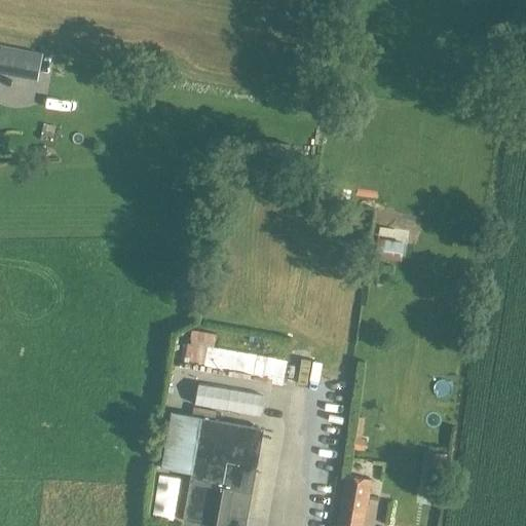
[(0,71),(10,73),(14,48),(0,45),(0,71)]
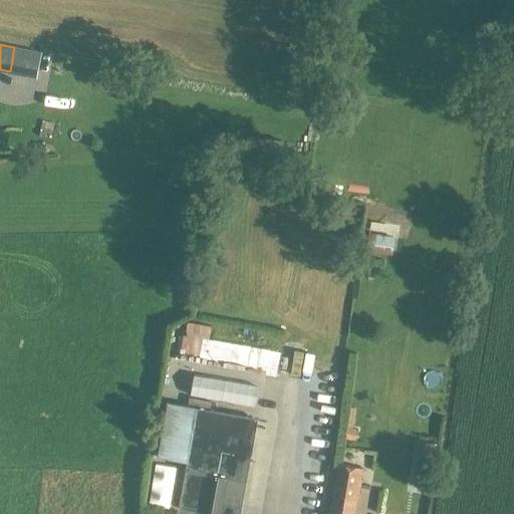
[(392,255),(395,238),(362,233),(360,250),(392,255)]
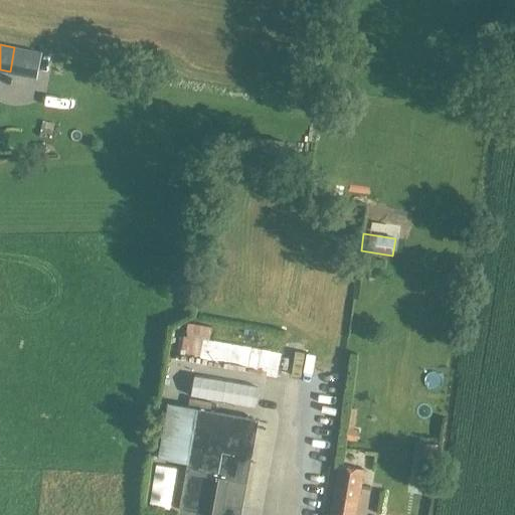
[(181,360),(277,377),(281,354),(185,337),(181,360)]
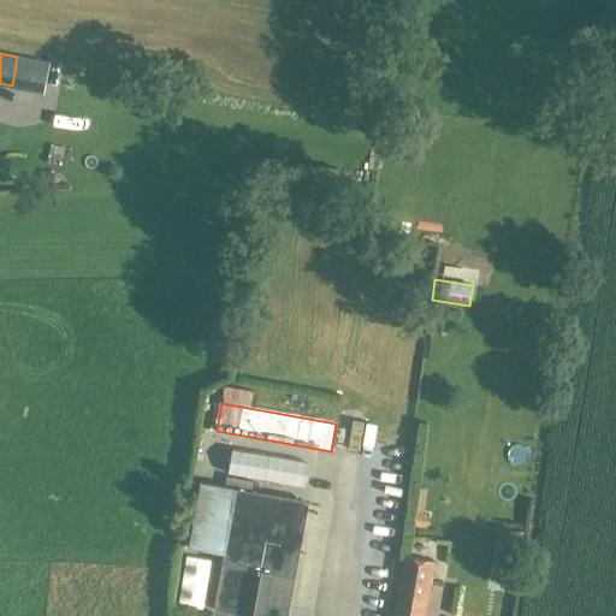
[(323,480),(325,469),(296,463),(294,474),(323,480)]
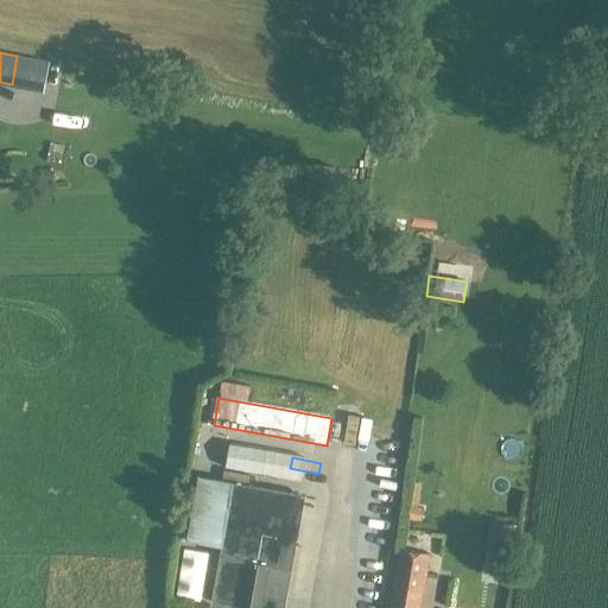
[(213,602),(242,607),(285,607),(305,496),(233,483),(200,477),(188,542),(222,548),(213,602)]
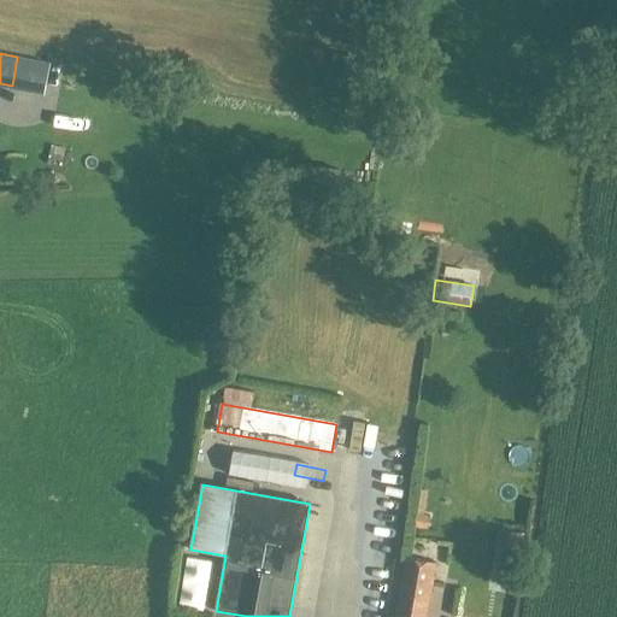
[(405,558),(399,593),(432,598),(438,563),(405,558)]
